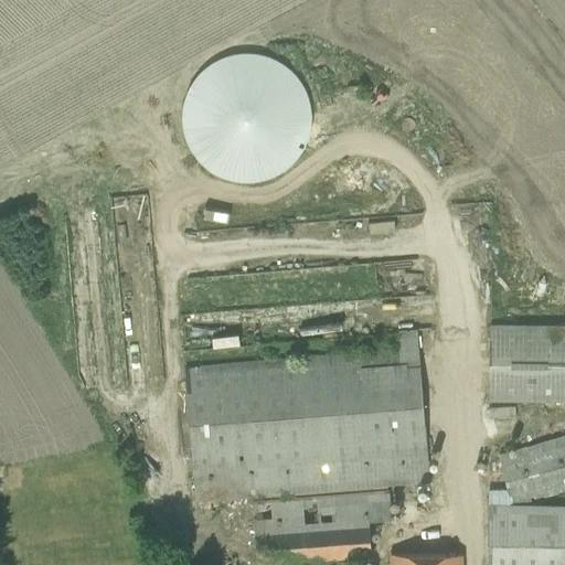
[(287,170),(307,126),(307,119),(294,70),(256,53),(246,53),(199,66),(180,107),(179,114),(192,160),(237,180),(247,181),(287,170)]
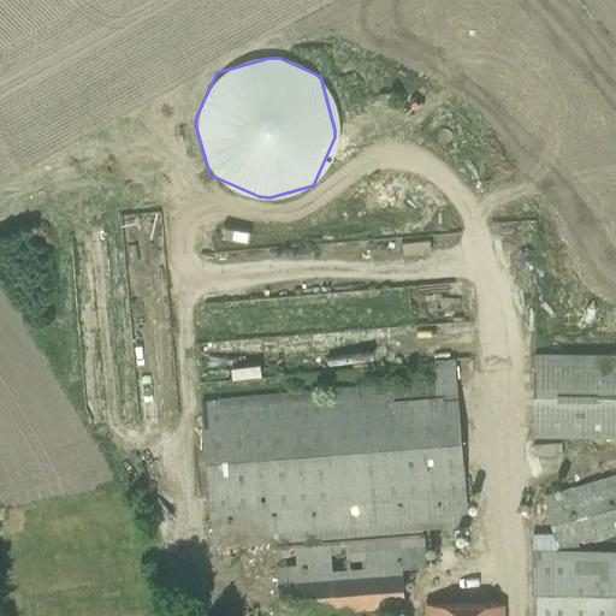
[(615,436),(615,353),(532,353),(532,436),(615,436)]
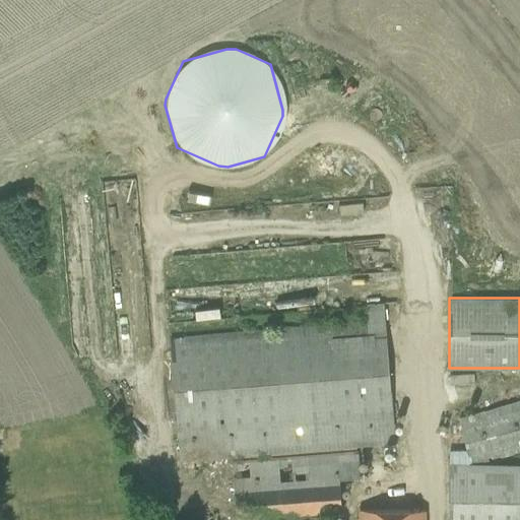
[(358,449),(382,446),(393,445),(382,303),(364,305),(365,322),(168,337),(178,462),(230,458),(230,459),(358,449)]
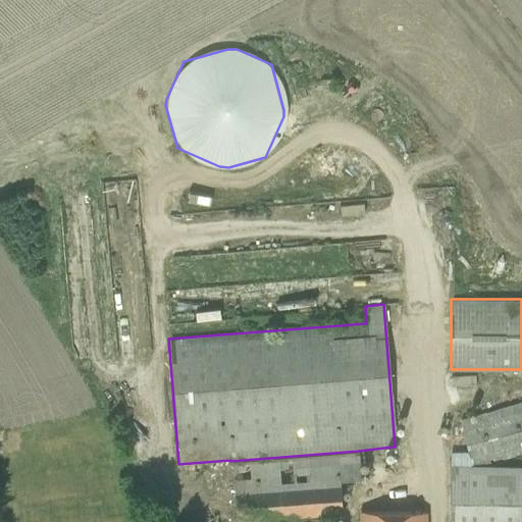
[(521,400),(458,419),(467,456),(450,456),(450,467),(449,521),(521,521),(521,464),(476,464),(521,450),(521,400)]
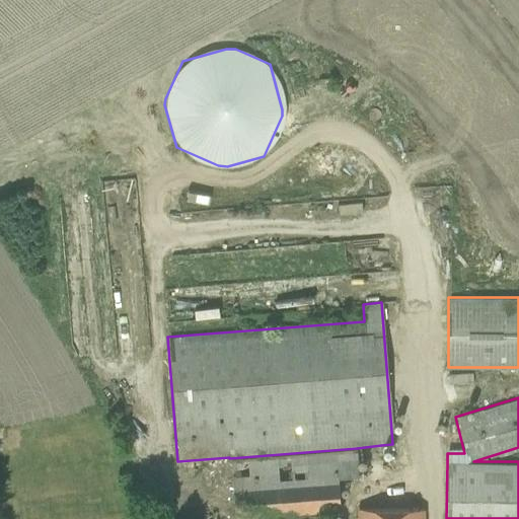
[(358,452),(237,462),(230,463),(234,518),(341,510),(339,477),(359,475),(358,459),(383,457),(381,445),(357,448),(358,452)]
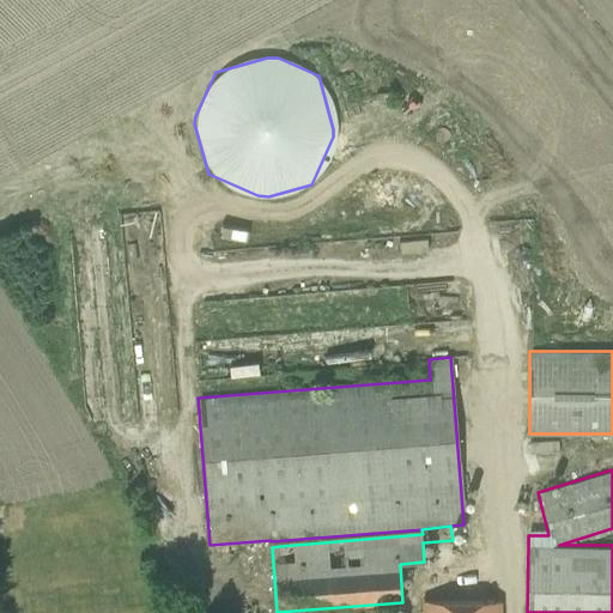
[(499,612),(501,604),(425,602),(425,612),(499,612)]
